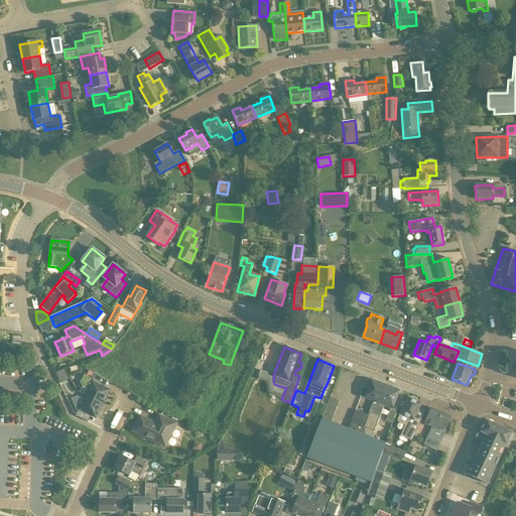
[(88,390),(86,395),(102,404),(104,402),(105,402),(108,397),(107,395),(109,391),(102,387),(101,385),(90,379),(90,378),(84,375),(80,383),(82,387),(88,390)]
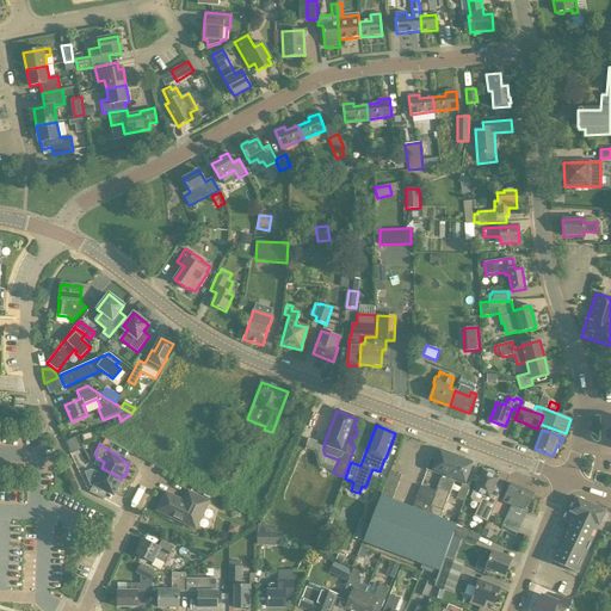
[(442,475),(438,487),(444,489),(456,456),(440,451),(436,462),(431,460),(427,470),(442,475)]
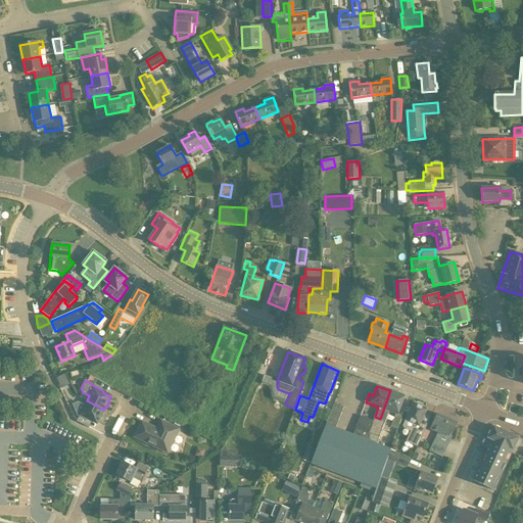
[(377,443),(389,412),(397,415),(405,396),(402,395),(401,393),(398,392),(397,393),(390,390),(380,419),(375,417),(373,421),(369,434),(370,434),(368,440),(377,443)]
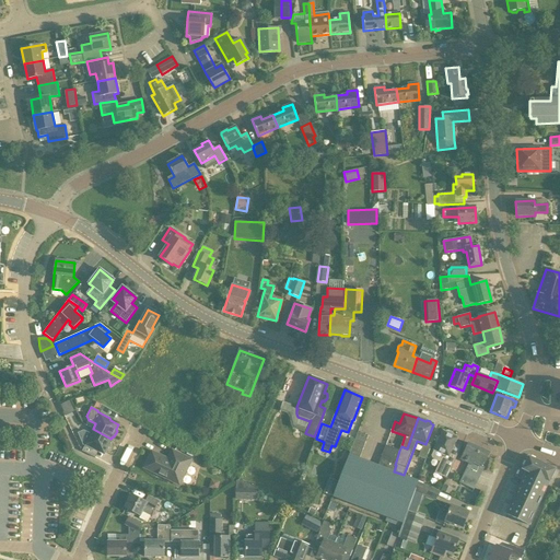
[(109,441),(111,439),(93,429),(90,434),(83,431),(78,433),(83,445),(93,451),(95,450),(104,454),(106,448),(108,448),(111,443),(109,441)]
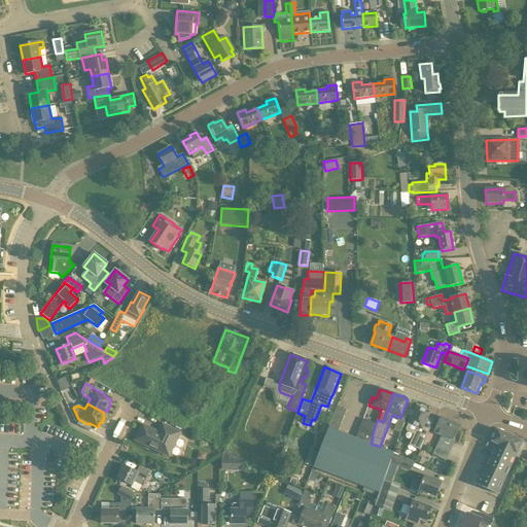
[(434,420),(428,417),(430,412),(426,410),(427,409),(426,406),(422,405),(420,406),(419,407),(417,406),(406,429),(407,432),(414,435),(409,445),(420,451),(434,420)]
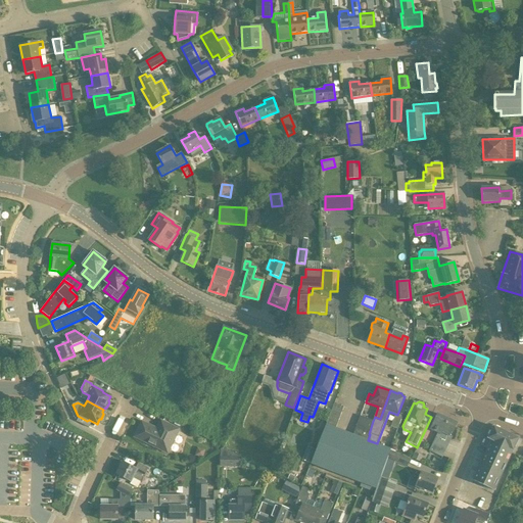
[(334,403),(326,425),(311,464),(376,489),(380,478),(387,459),(390,450),(390,449),(377,443),(368,440),(370,434),(369,434),(373,421),(361,416),(353,435),(335,428),(343,408),(334,403)]
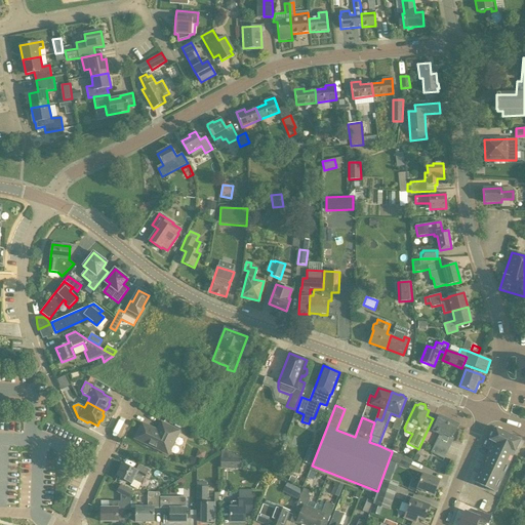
[(432,431),(439,435),(431,452),(444,459),(453,438),(452,438),(458,425),(439,415),(432,431)]
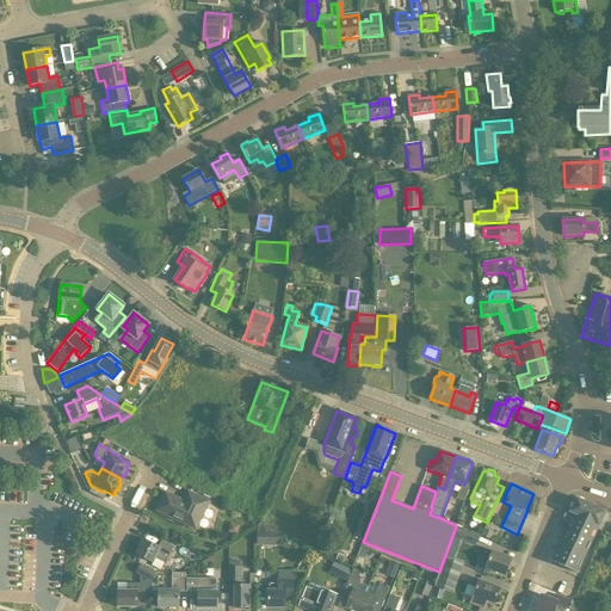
[(458,498),(466,500),(469,486),(462,485),(458,498)]
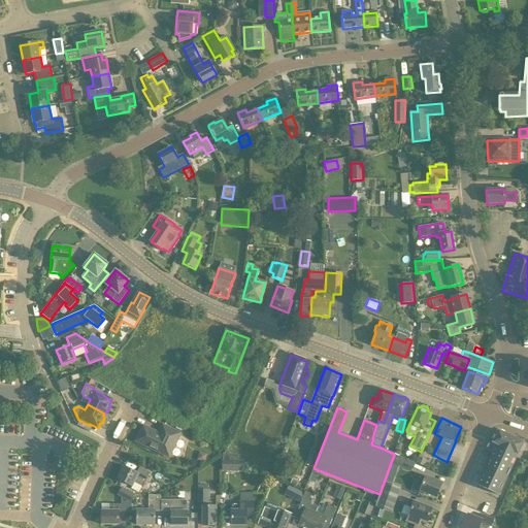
[(169,458),(180,433),(162,424),(158,432),(142,425),(135,441),(169,458)]
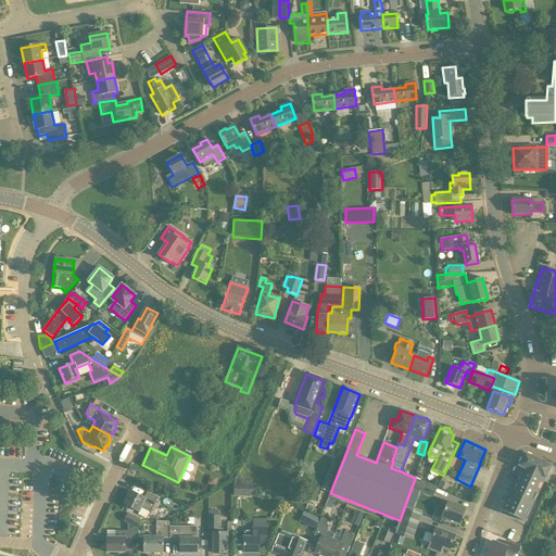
[(544,481),(545,479),(551,466),(525,454),(519,466),(516,467),(514,472),(514,475),(514,476),(518,478),(503,510),(526,521),(544,481)]
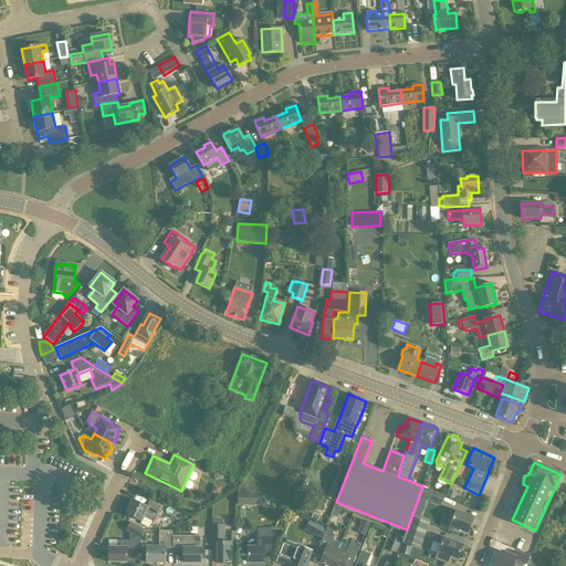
[(238,505),(259,505),(259,494),(259,493),(242,484),(239,486),(239,494),(238,494),(238,505)]
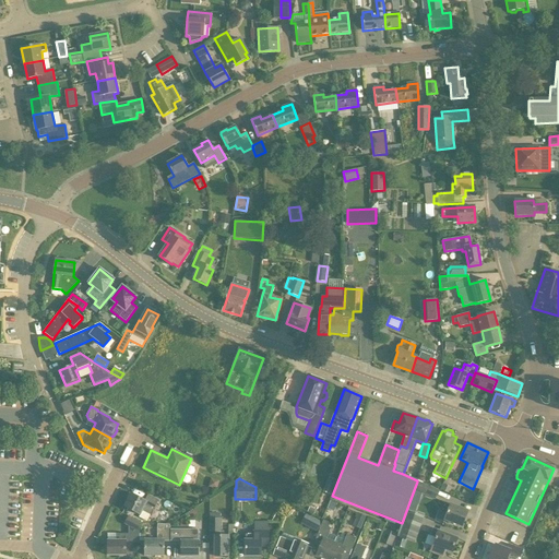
[(417,482),(414,490),(435,499),(438,490),(417,482)]
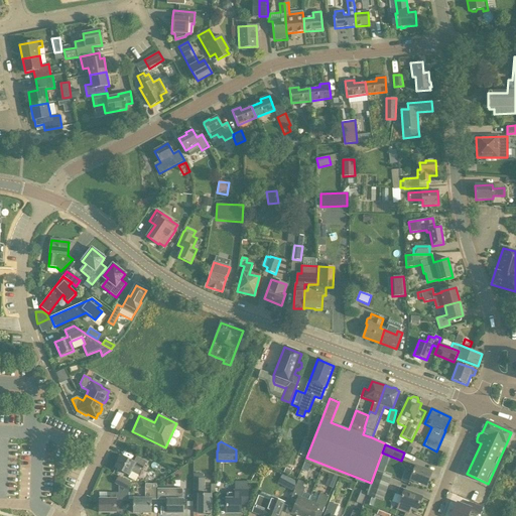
[(515,449),(503,468),(495,488),(510,494),(515,478),(515,449)]
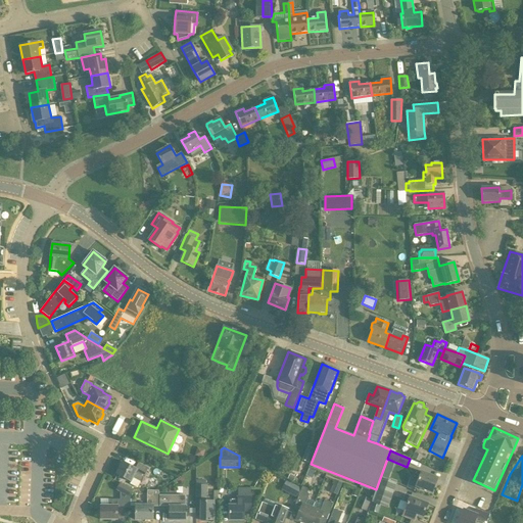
[(139,463),(136,469),(123,462),(115,474),(131,482),(130,484),(138,488),(144,476),(149,468),(139,463)]
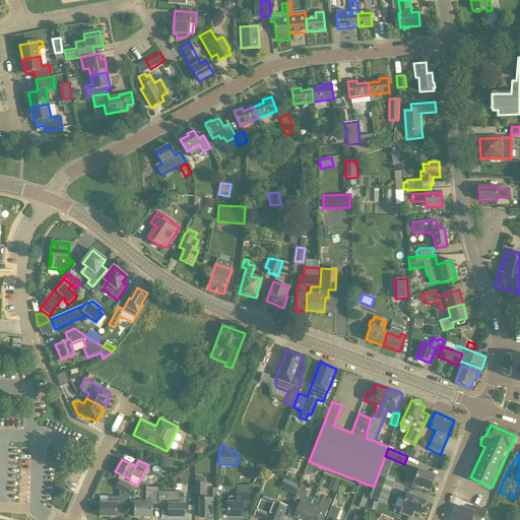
[(419,469),(418,469),(414,468),(411,476),(408,475),(404,484),(411,488),(413,483),(430,490),(435,475),(419,469)]
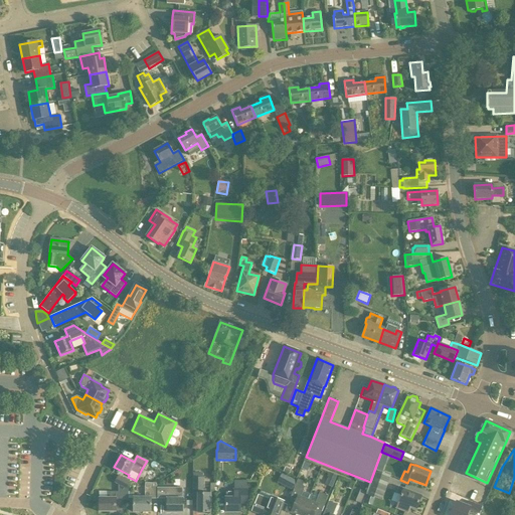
[(0,490),(29,491),(29,477),(16,477),(16,470),(5,469),(5,476),(0,475),(0,490)]
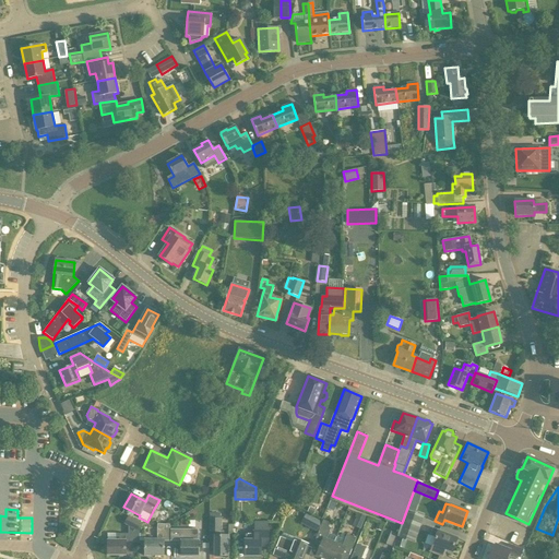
[(424,518),(414,513),(406,511),(402,523),(397,537),(415,544),(424,518)]
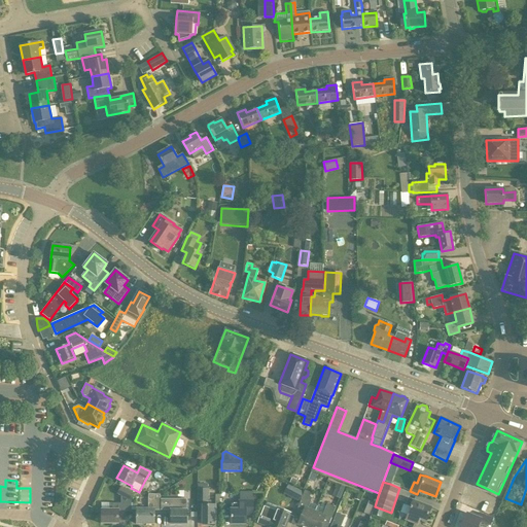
[(334,495),(341,498),(346,486),(338,483),(334,495)]
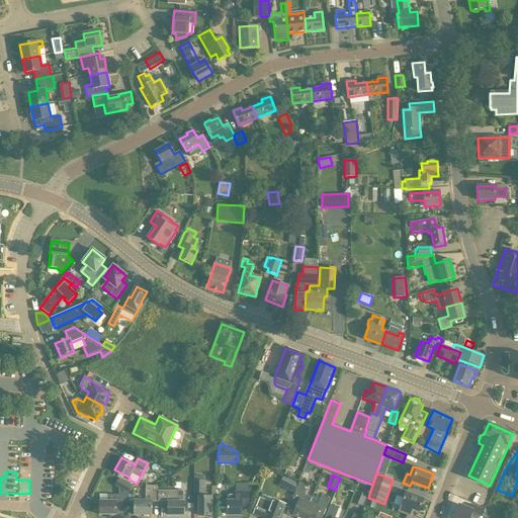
[(199,493),(199,497),(198,497),(198,515),(211,515),(211,497),(207,497),(207,494),(204,494),(204,481),(204,476),(194,476),(194,493),(199,493)]
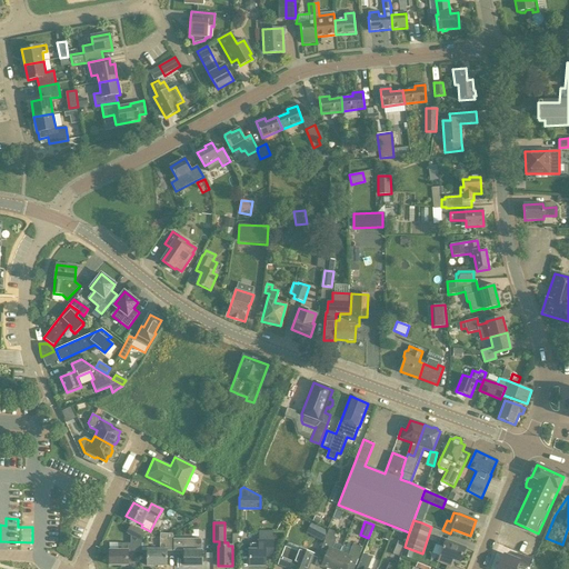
[(110,543),(110,550),(109,550),(109,566),(128,566),(128,552),(142,552),(142,531),(131,526),(127,533),(130,536),(130,543),(110,543)]
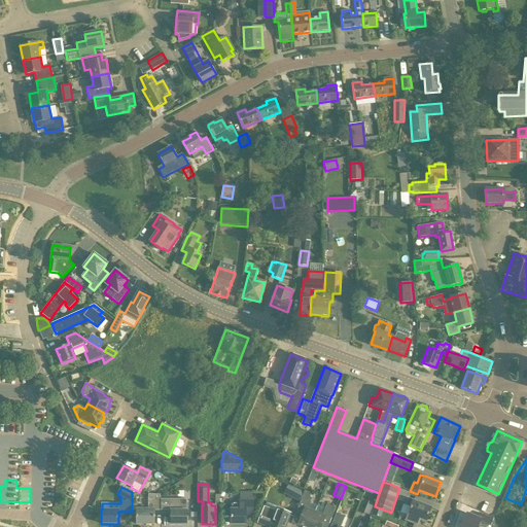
[(300,526),(301,525),(305,526),(308,526),(315,512),(308,508),(312,498),(310,497),(311,493),(305,490),(291,523),(300,526)]
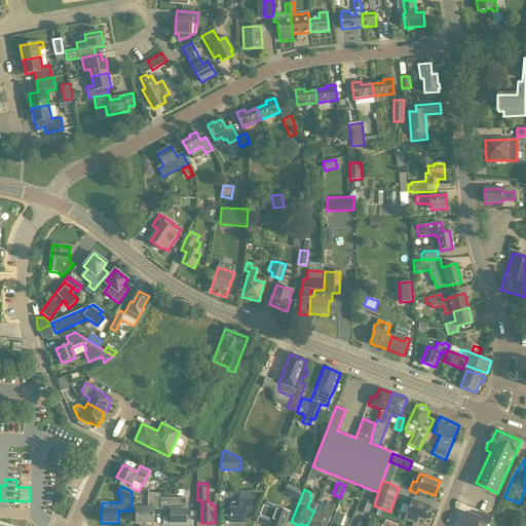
[(161,510),(171,510),(171,523),(186,523),(186,509),(182,509),(180,502),(171,490),(162,496),(163,498),(161,498),(161,510)]
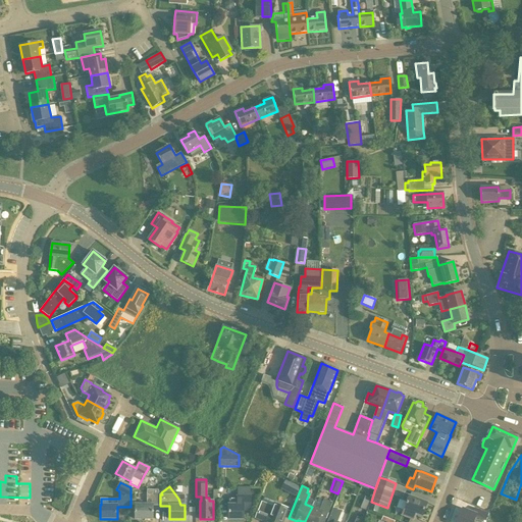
[(229,500),(229,504),(228,504),(228,519),(243,520),(243,511),(251,511),(251,496),(251,487),(238,487),(238,496),(237,496),(237,500),(229,500)]
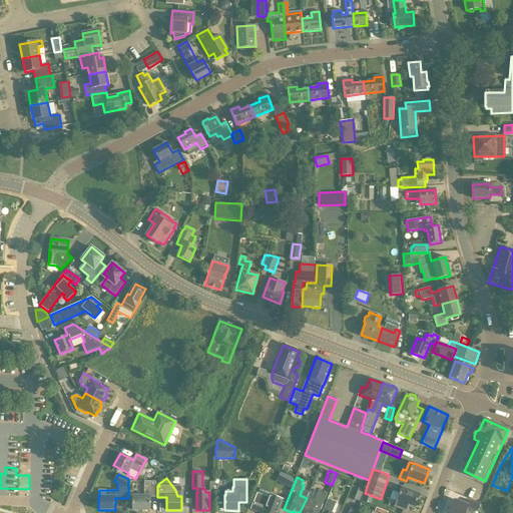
[(150,497),(157,497),(157,486),(155,486),(156,482),(144,481),(144,496),(132,496),(132,510),(150,510),(150,497)]
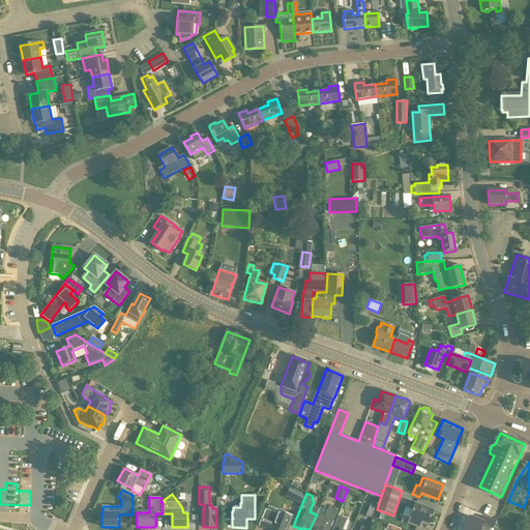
[(434,510),(415,503),(411,502),(408,507),(413,509),(407,523),(419,528),(421,522),(429,524),(434,510)]
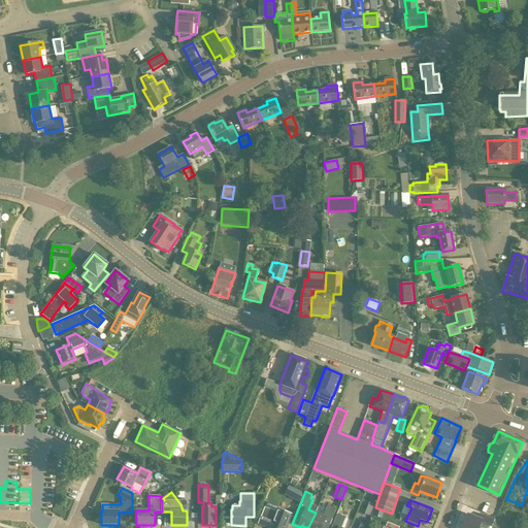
[(0,522),(12,523),(12,504),(0,503),(0,522)]
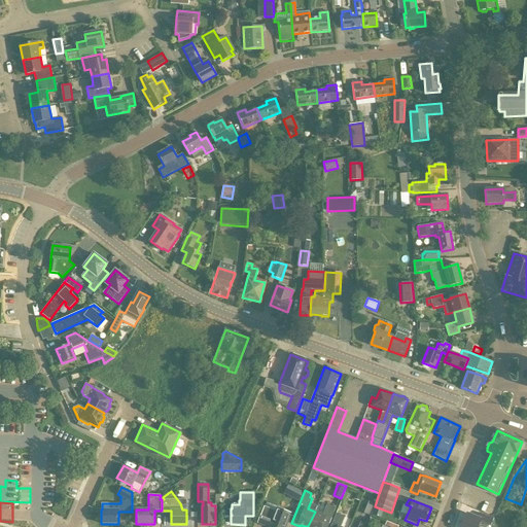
[(308,526),(327,526),(336,507),(326,503),(322,515),(315,512),(308,526)]
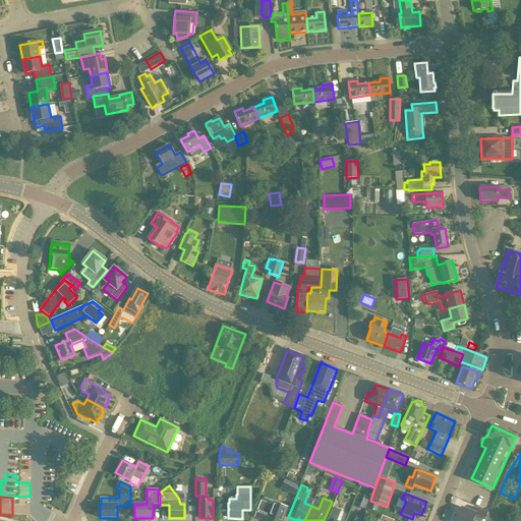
[(254,517),(265,520),(282,520),(287,508),(274,502),(269,514),(266,513),(267,508),(259,505),(254,517)]
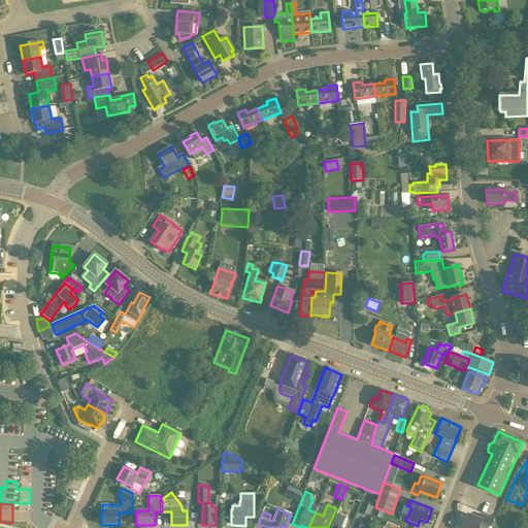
[(340,527),(345,518),(336,514),(330,527),(340,527)]
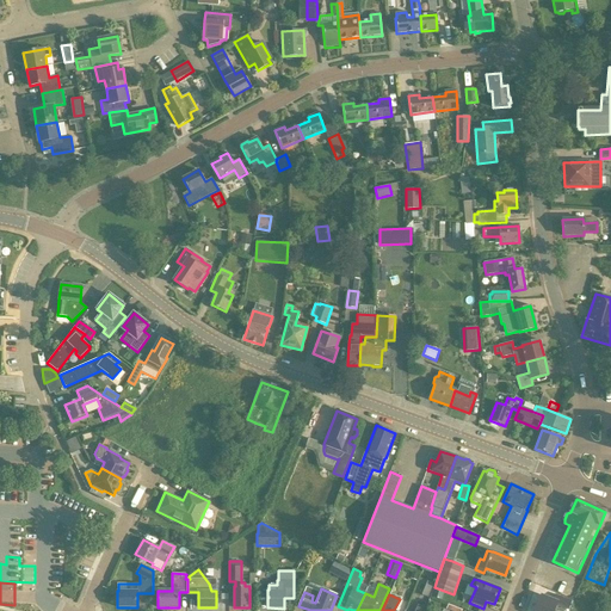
[(556,594),(554,600),(541,596),(535,610),(566,610),(567,610),(568,610),(572,600),(556,594)]
